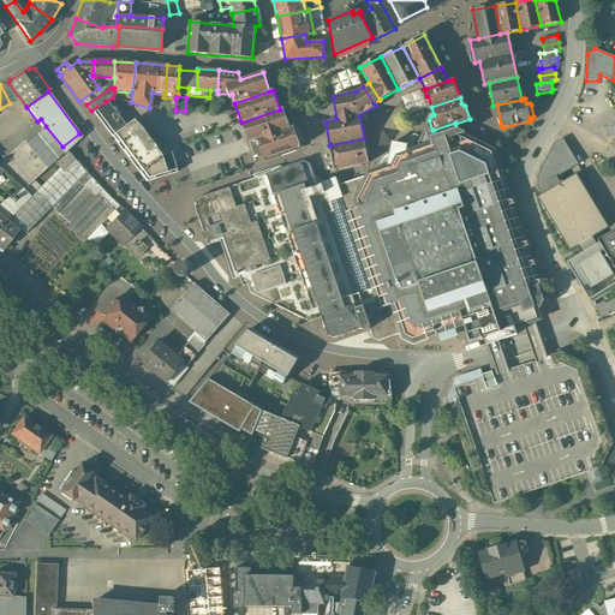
[(106,101),(91,111),(93,113),(95,111),(112,133),(124,125),(106,101)]
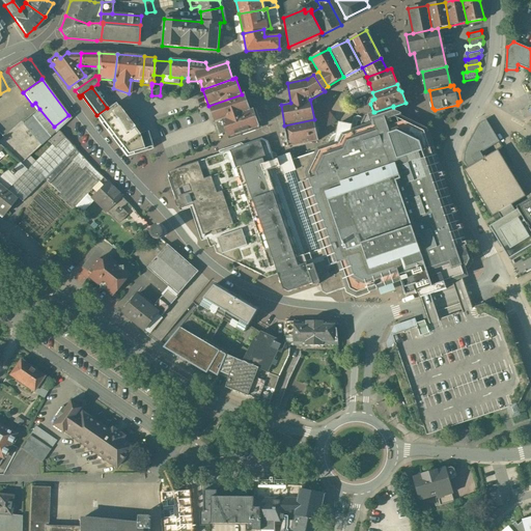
[(242,94),(208,106),(215,122),(250,110),(245,93),(242,94)]
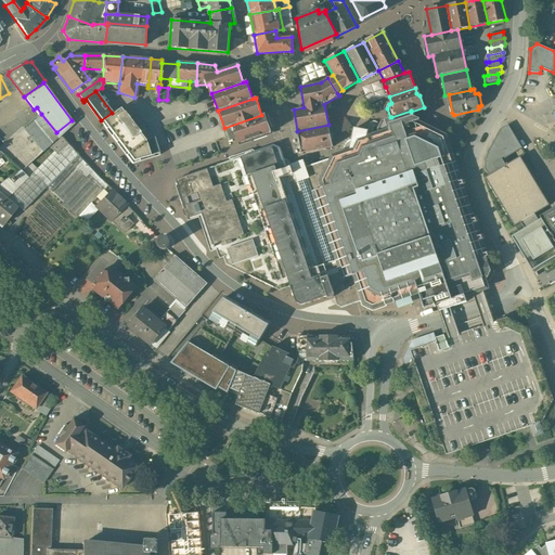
[(112,113),(101,120),(132,160),(158,153),(153,138),(144,140),(119,108),(113,114),(112,113)]
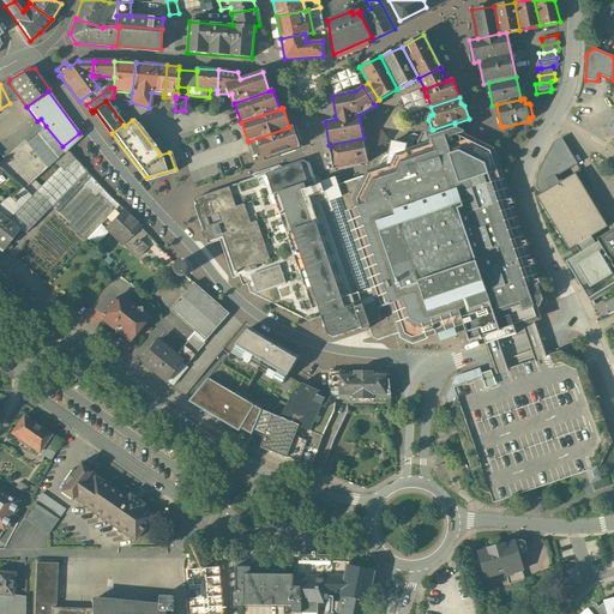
[(455,122),(433,130),(435,136),(429,138),(432,144),(444,139),(445,132),(456,130),(455,124),(455,122)]
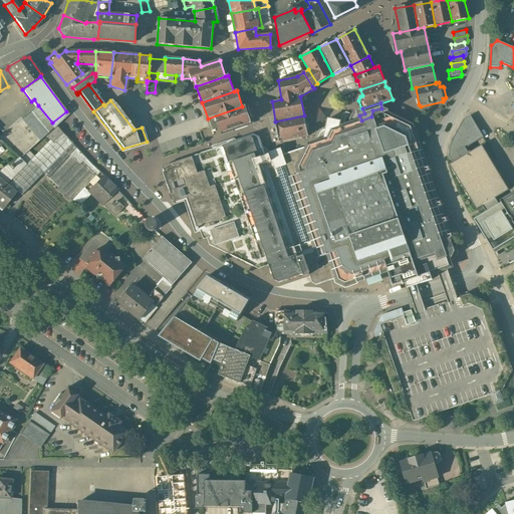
[(39,141),(44,136),(55,125),(52,122),(38,105),(21,118),(39,141)]
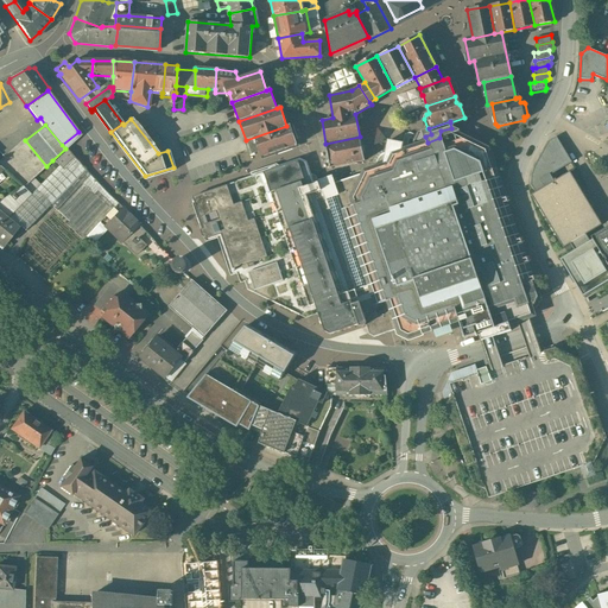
[(286,126),(246,140),(245,140),(249,154),(258,151),(260,158),(297,145),(290,125),(286,126)]
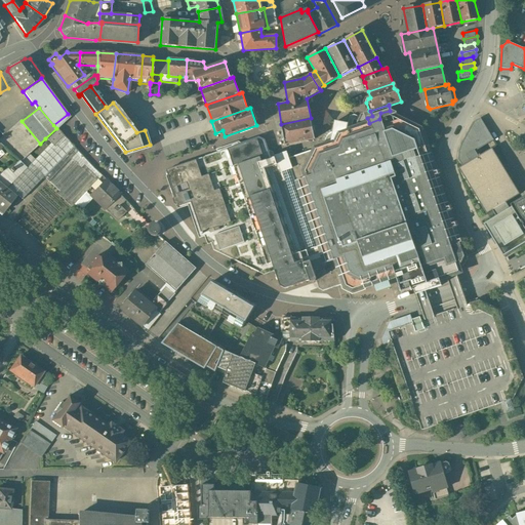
[(53,125),(56,128),(69,117),(68,114),(53,125)]
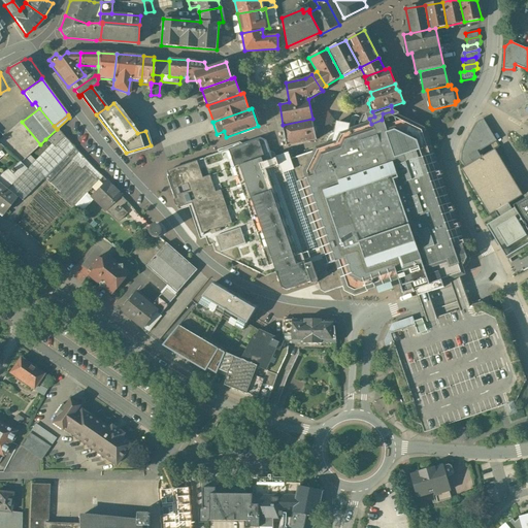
[(283,125),(282,125),(286,145),(317,139),(312,119),(283,125)]
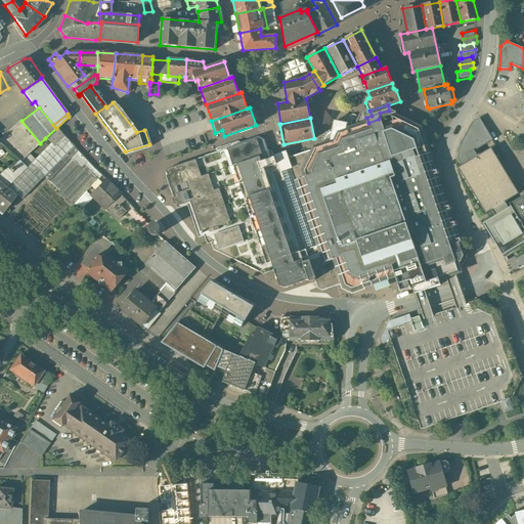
[(456,159),(462,166),(477,156),(474,150),(492,140),(479,118),(472,122),(457,149),(456,159)]
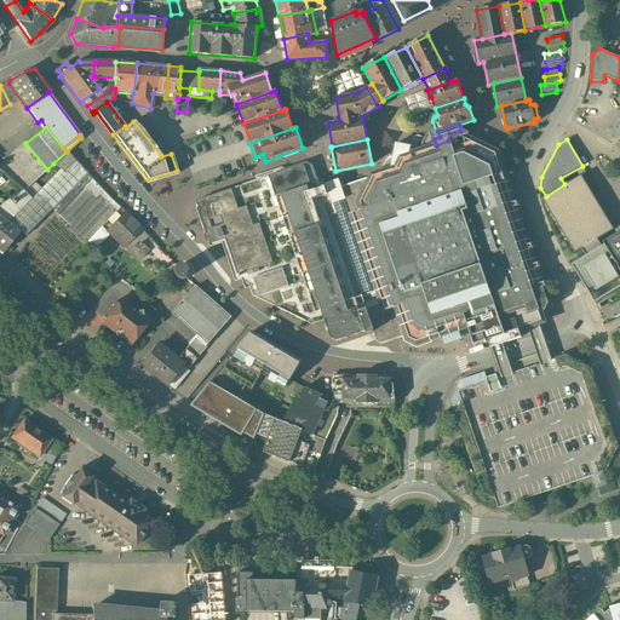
[(384,172),(352,182),(406,336),(407,339),(414,337),(415,344),(430,339),(431,340),(440,338),(438,336),(445,333),(446,336),(448,337),(451,337),(453,336),(454,333),(454,331),(466,326),(474,345),(488,340),(491,348),(493,346),(503,343),(520,337),(518,331),(528,327),(539,322),(543,321),(540,313),(545,311),(547,303),(497,153),(474,142),(420,159),(422,161),(415,164),(415,161),(408,164),(407,160),(409,147),(395,144),(392,156),(391,156),(388,159),(385,161),(384,164),(383,168),(384,172)]
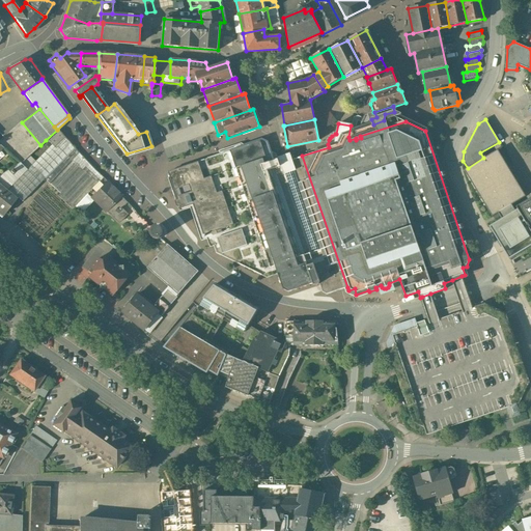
[(26,169),(39,183),(45,177),(66,156),(65,155),(73,146),(57,130),(46,140),(51,144),(26,169)]
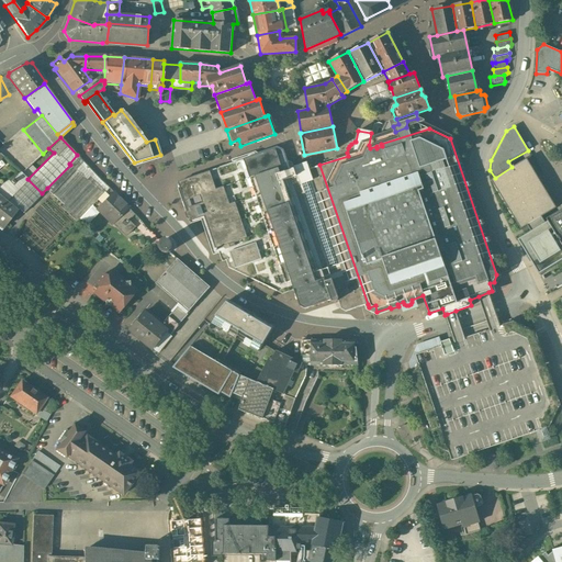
[(233,163),(179,181),(180,184),(178,189),(186,212),(184,214),(187,218),(189,220),(193,217),(200,216),(211,250),(221,247),(228,268),(277,292),(293,287),(300,306),(305,310),(330,301),(332,302),(333,303),(334,302),(338,301),(340,310),(346,312),(368,304),(319,165),(306,170),(305,168),(303,167),(301,168),(299,169),(299,170),(299,172),(295,173),(294,169),(289,170),(281,150),(277,148),(250,157),(246,155),(235,159),(233,163)]
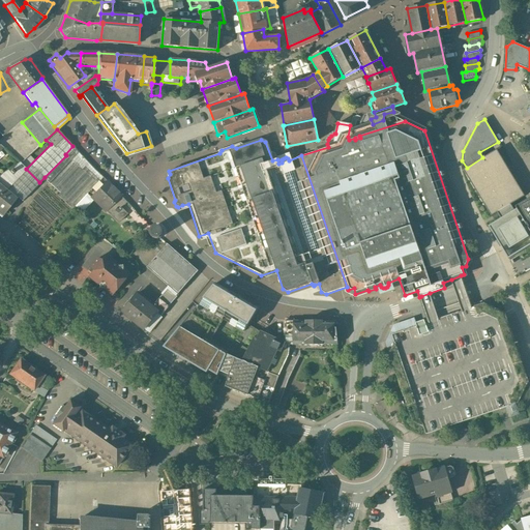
[(102,177),(72,146),(65,154),(66,155),(45,177),(60,193),(58,195),(72,209),(102,177)]
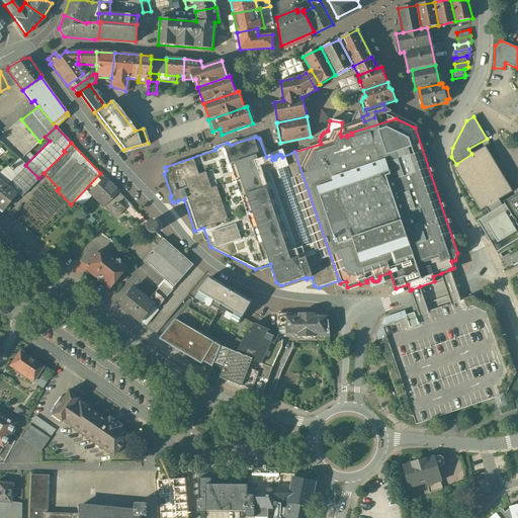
[(489,213),(502,205),(499,200),(512,191),(485,146),(471,154),(456,164),(451,166),(479,211),(485,207),(489,213)]
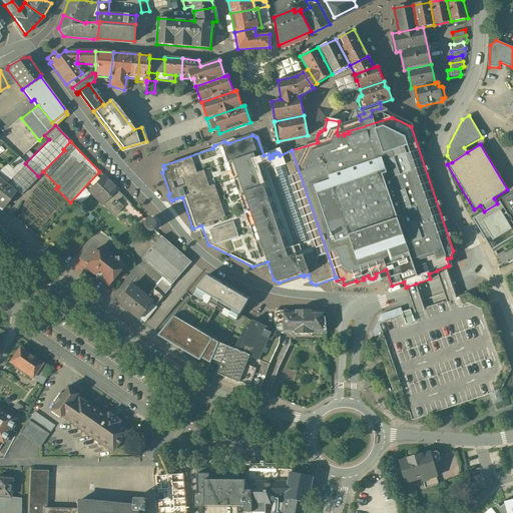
[(18,156),(0,168),(0,179),(15,192),(17,190),(20,194),(38,176),(25,163),(18,156)]
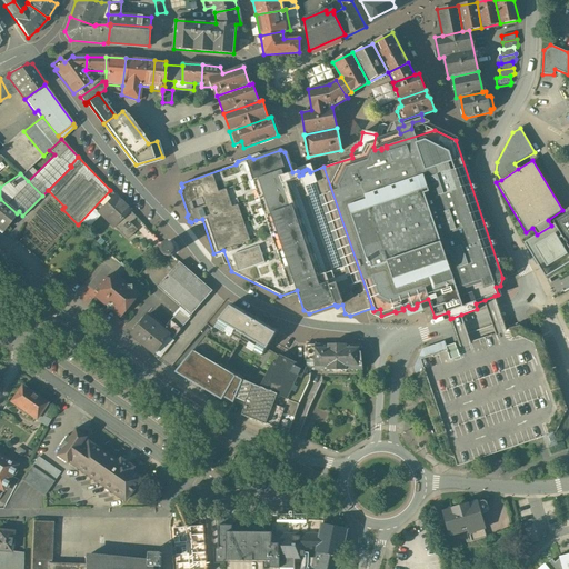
[(17,213),(0,199),(0,228),(2,230),(18,215),(17,213)]
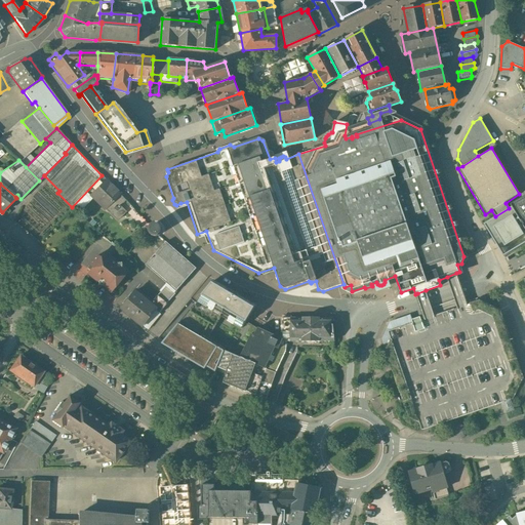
[(106,188),(103,185),(91,196),(104,209),(105,208),(116,197),(106,188)]
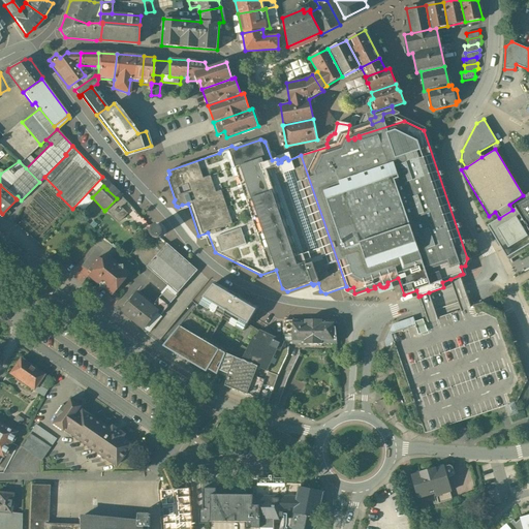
[(111,186),(110,186),(106,189),(117,198),(120,196),(119,194),(111,186)]
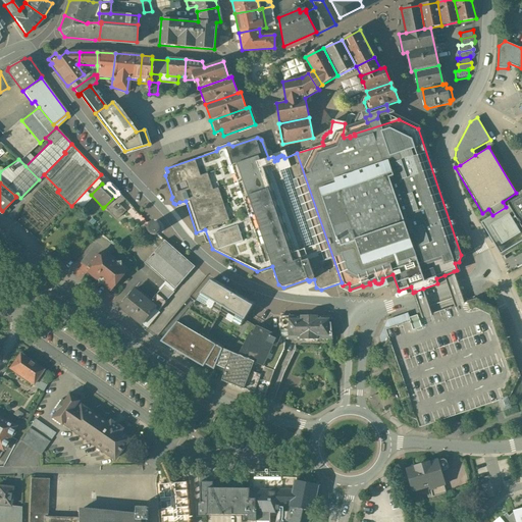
[(123,200),(118,194),(115,196),(104,207),(116,219),(124,211),(118,205),(123,200)]
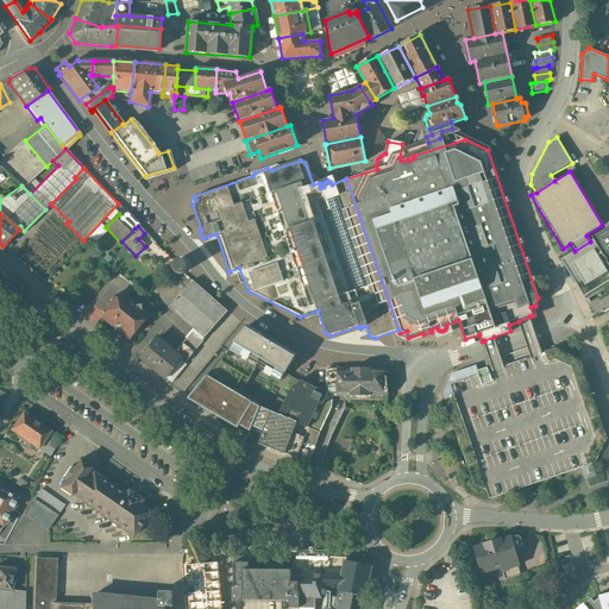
[(608,230),(590,242),(575,251),(560,259),(583,297),(608,281),(608,230)]
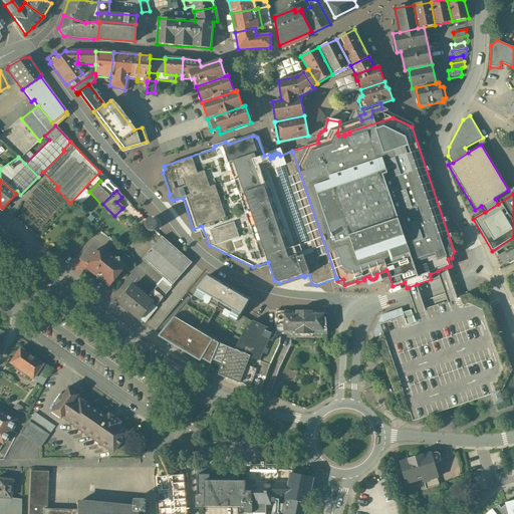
[(151,220),(149,220),(147,221),(146,223),(145,225),(146,229),(147,230),(149,232),(152,232),(154,231),(156,230),(157,228),(158,225),(157,223),(156,221),(154,220),(151,220)]
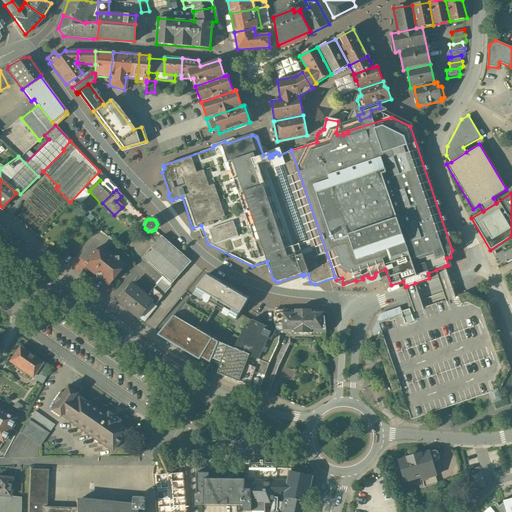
[(191,262),(161,236),(142,258),(163,277),(171,284),(191,262)]
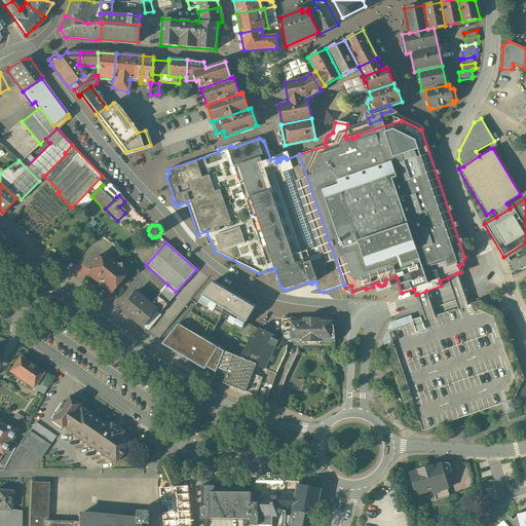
[(100,261),(96,257),(86,268),(90,271),(87,274),(108,291),(113,285),(114,287),(126,272),(104,254),(100,261)]
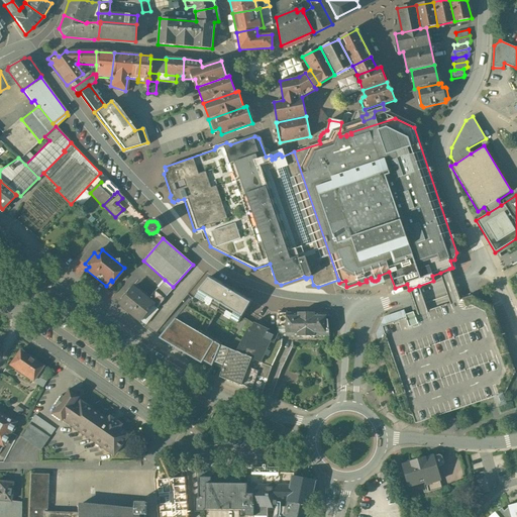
[(251,300),(210,276),(159,338),(201,364),(203,362),(211,367),(212,366),(220,345),(222,340),(206,331),(217,312),(237,324),(251,300)]
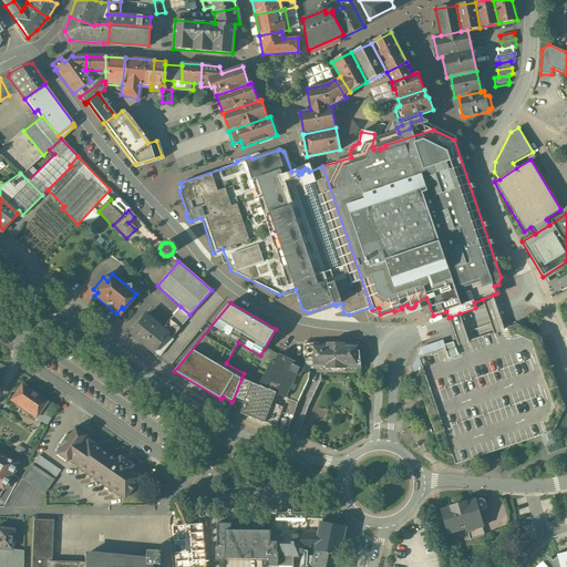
[(189,315),(181,307),(171,319),(181,327),(188,317),(187,316),(189,315)]
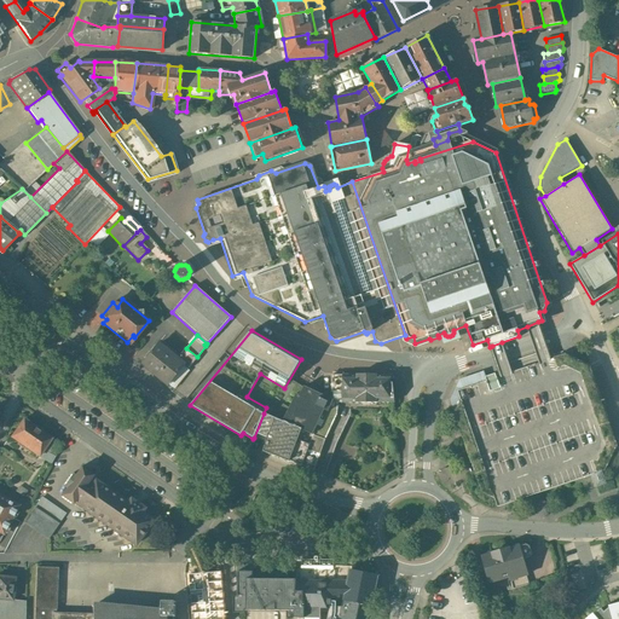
[(168,385),(183,365),(175,359),(157,343),(142,363),(168,385)]
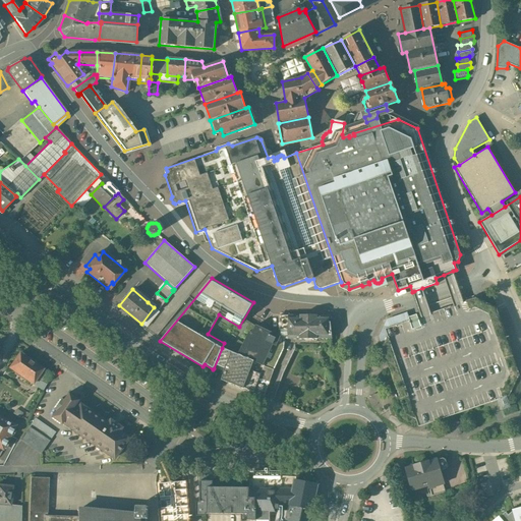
[(158,310),(166,300),(157,293),(148,302),(154,307),(158,310)]
